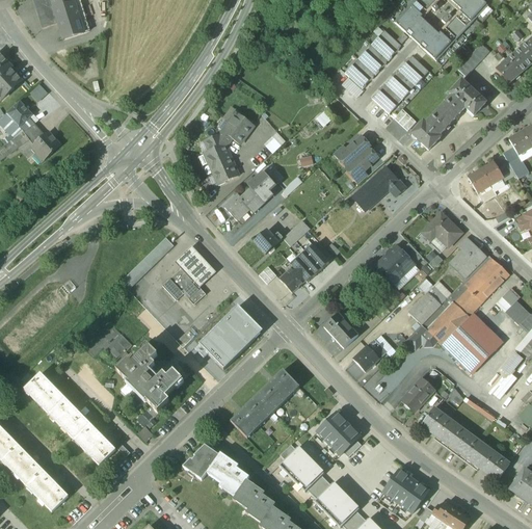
[(36,0),(45,25),(58,21),(54,6),(51,0),(36,0)]
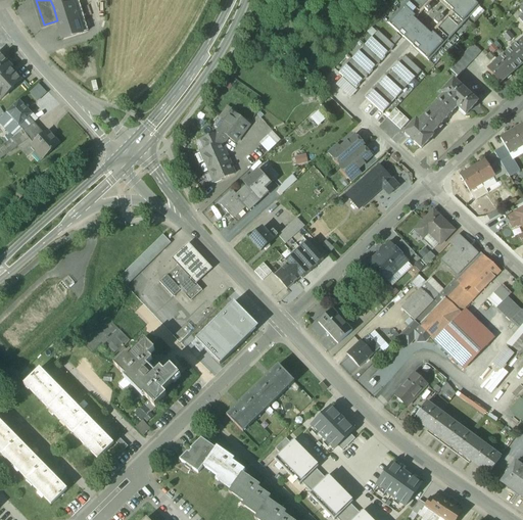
[(73,0),(53,6),(57,20),(62,37),(83,31),(73,0)]
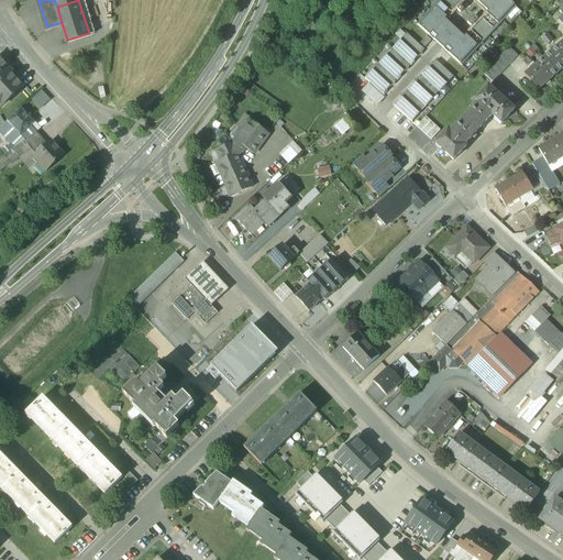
[(78,0),(89,33),(95,31),(85,0),(78,0)]
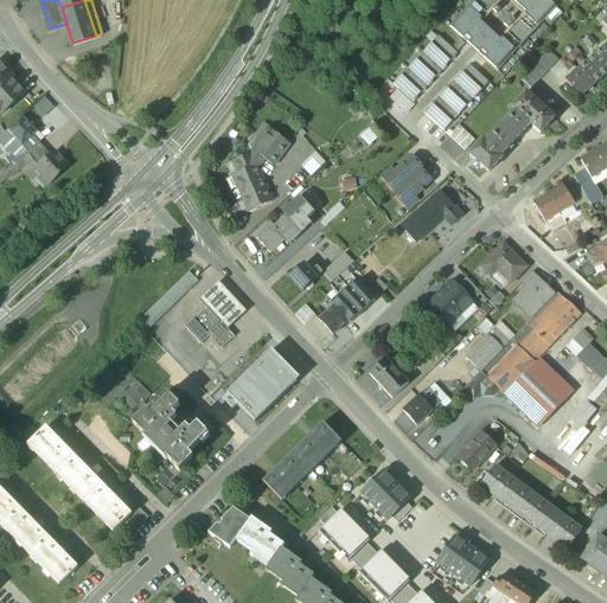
[(498,69),(556,5),(550,0),(471,0),(449,25),(473,46),(498,69)]
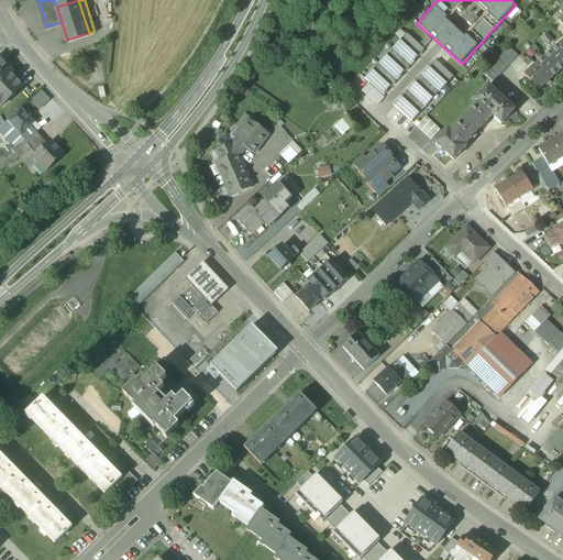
[(372,67),(365,75),(384,92),(387,89),(386,88),(396,77),(397,78),(400,74),(409,63),(410,64),(415,59),(414,58),(423,47),(406,31),(393,46),(396,50),(389,56),(386,53),(378,61),(382,64),(375,70),(372,67)]
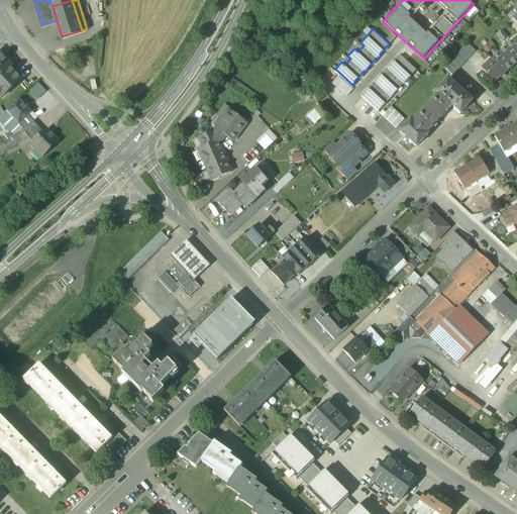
[(516,35),(483,66),(482,66),(494,81),(495,80),(494,80),(500,75),(501,76),(505,72),(505,71),(516,60),(516,35)]
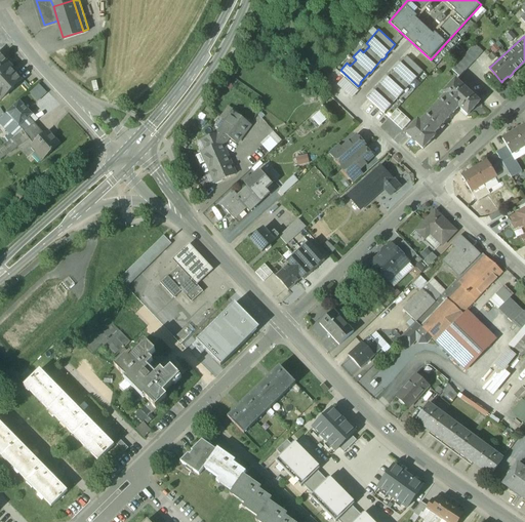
[(475,42),(467,50),(475,58),(483,49),(475,42)]
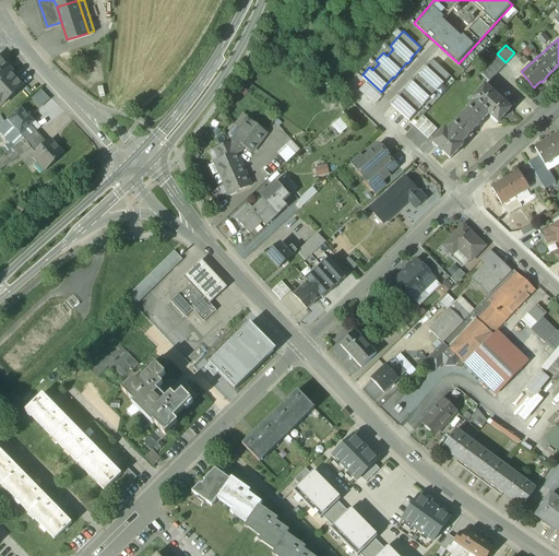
[(497,54),(482,71),(489,79),(506,62),(497,54)]
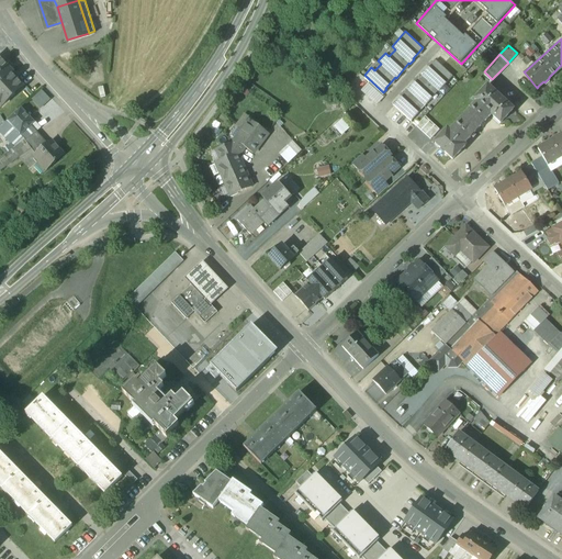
[(12,69),(0,55),(0,80),(11,70),(12,69)]
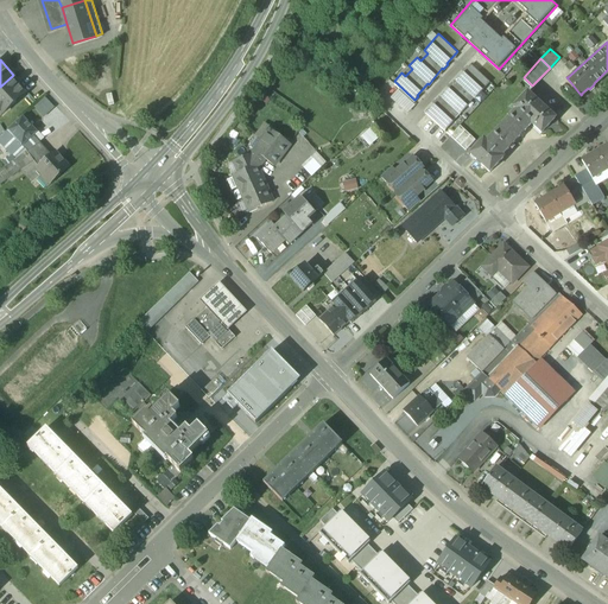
[(429,106),(425,110),(444,128),(453,120),(450,118),(456,110),(460,113),(468,105),(464,101),(472,94),(474,96),(489,80),(472,63),(460,75),(458,74),(454,78),(455,80),(445,90),(444,89),(439,94),(441,95),(430,107),(429,106)]
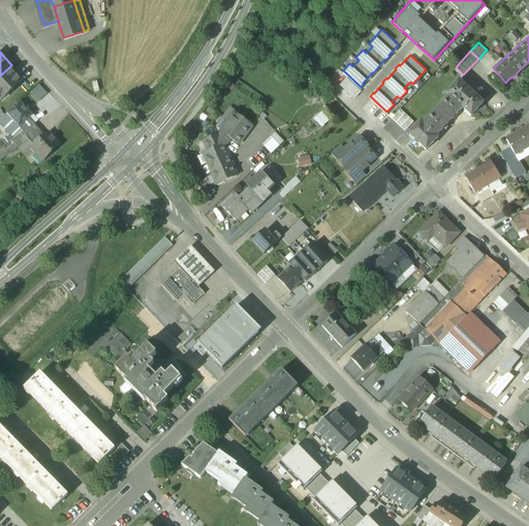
[(10,66),(0,75),(0,95),(1,97),(22,79),(10,66)]
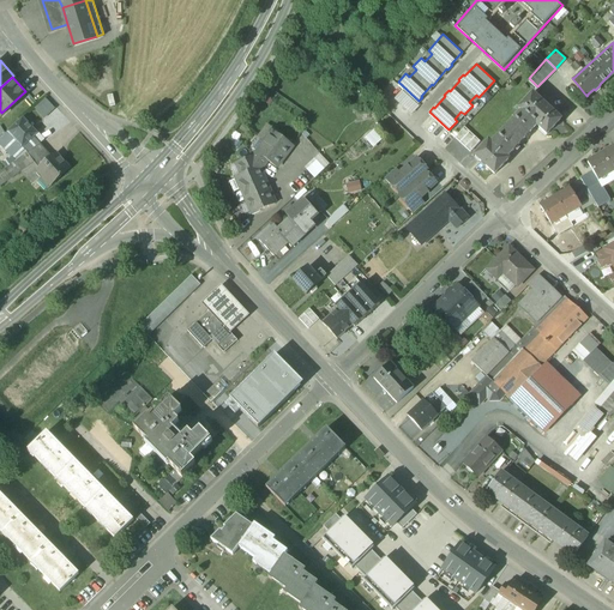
[(522,108),(492,140),(489,138),(475,153),(494,171),(509,156),(506,155),(536,122),(547,132),(560,116),(533,91),(518,106),(522,108)]
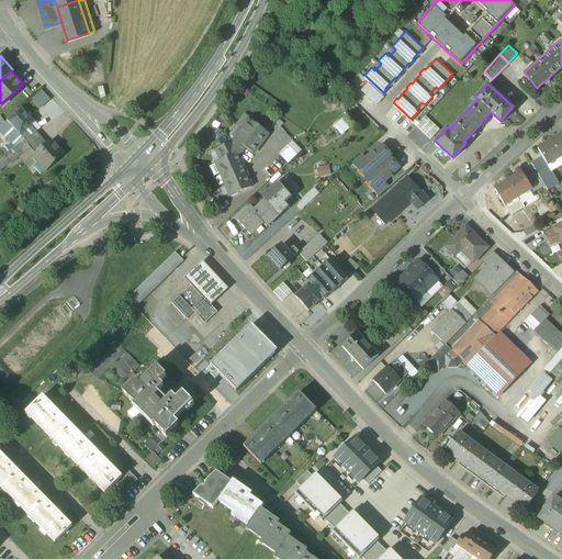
[(32,96),(41,105),(49,98),(41,88),(32,96)]
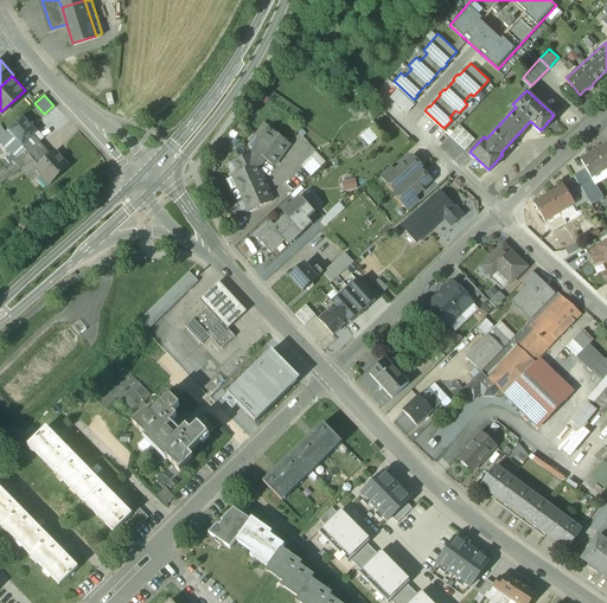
[(37,129),(23,115),(8,128),(23,143),(33,133),(37,129)]
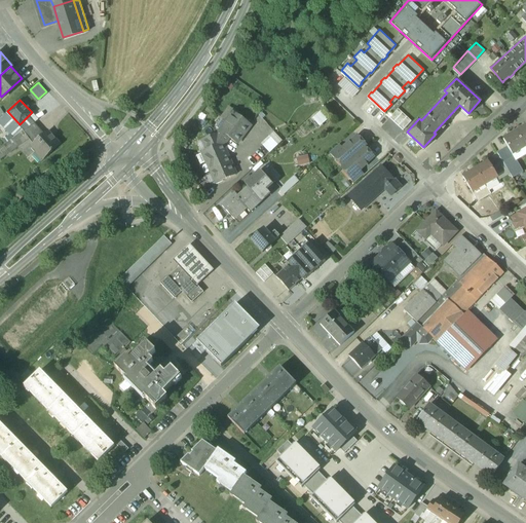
[(230,113),(217,133),(216,132),(202,138),(207,148),(202,150),(217,181),(235,173),(223,144),(228,136),(236,142),(251,122),(237,113),(238,110),(233,107),(229,112),(230,113)]
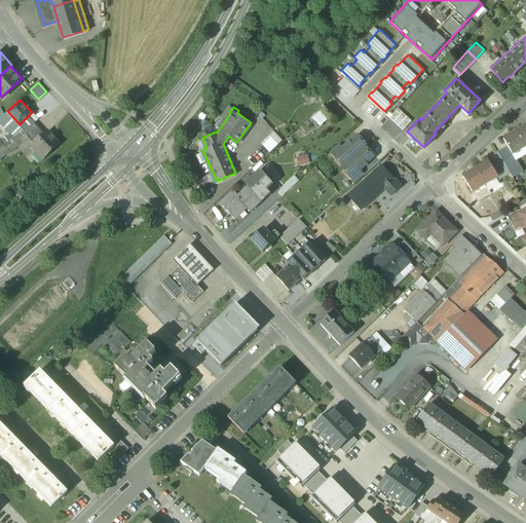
[(403,111),(398,107),(389,115),(395,119),(403,111)]
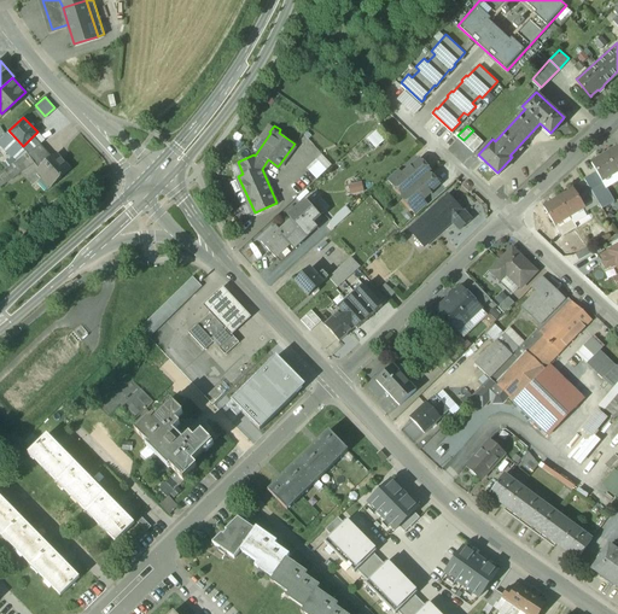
[(368,134),(377,145),(385,136),(377,127),(368,134)]
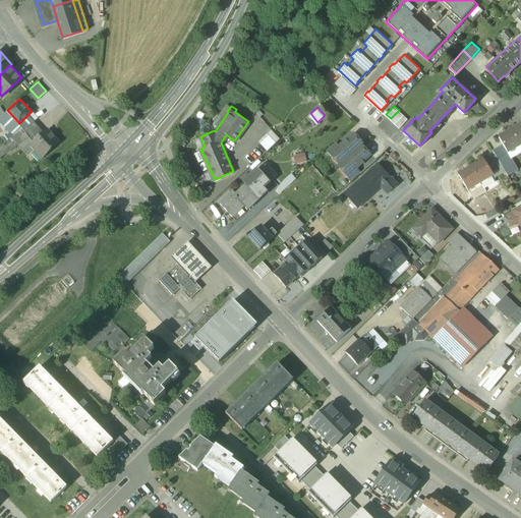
[(19,123),(7,110),(1,115),(17,132),(22,128),(23,127),(19,123)]
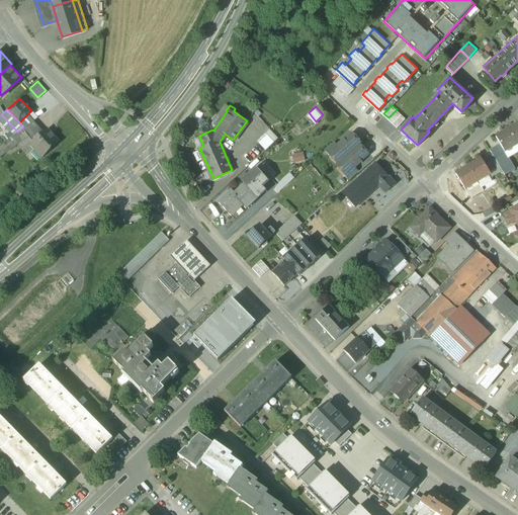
[(401,113),(397,109),(389,117),(393,121),(401,113)]
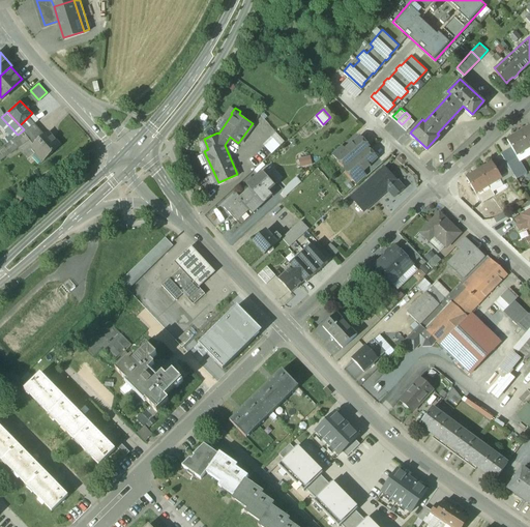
[(35,122),(29,116),(20,125),(24,129),(35,122)]
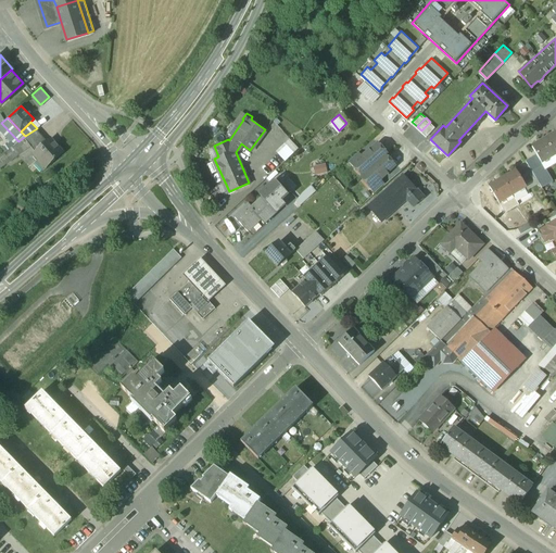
[(434,126),(430,122),(421,130),(426,136),(434,126)]
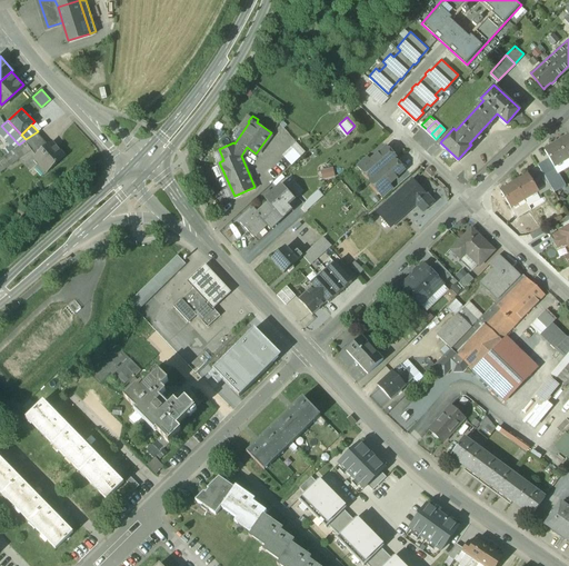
[(49,142),(38,131),(26,139),(25,140),(29,147),(36,155),(49,142)]
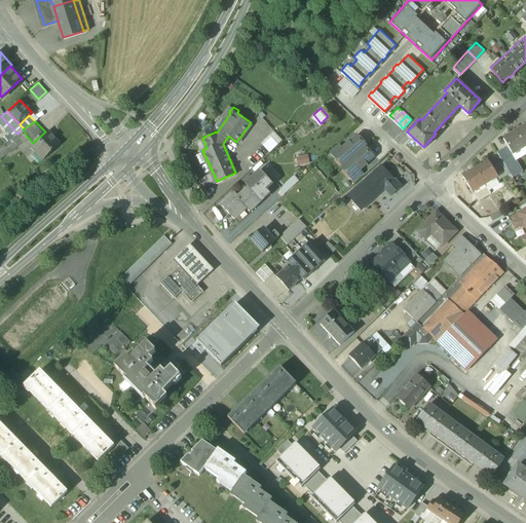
[(525,122),(516,129),(525,145),(525,144),(525,122)]
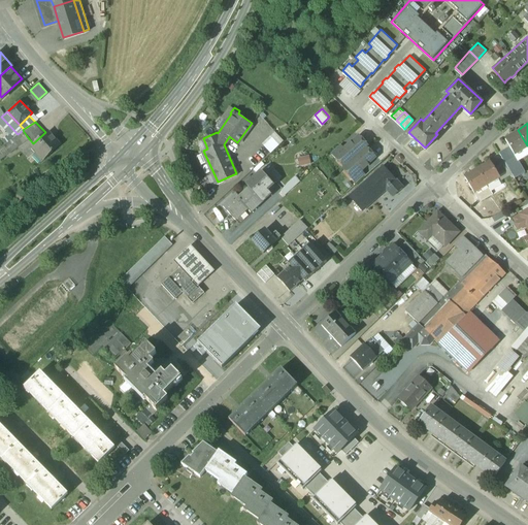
[(18,134),(0,145),(0,157),(19,144),(18,142),(27,136),(23,130),(18,134)]
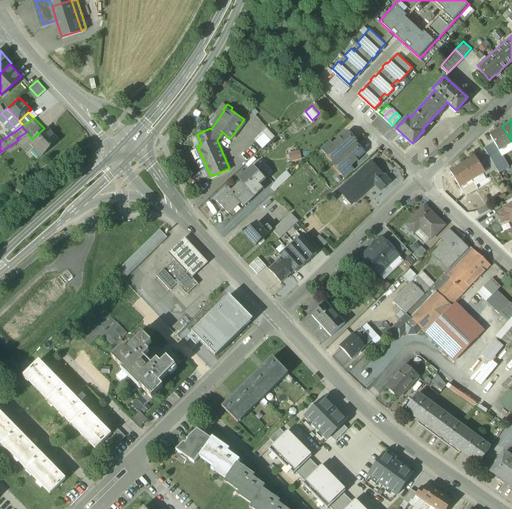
[(58,138),(46,126),(44,128),(32,139),(31,140),(36,146),(42,153),(58,138)]
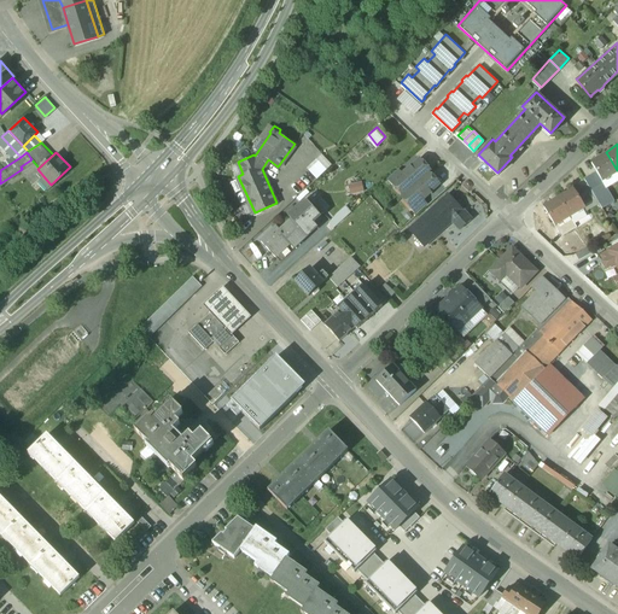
[(331,162),(321,152),(316,157),(326,167),(331,162)]
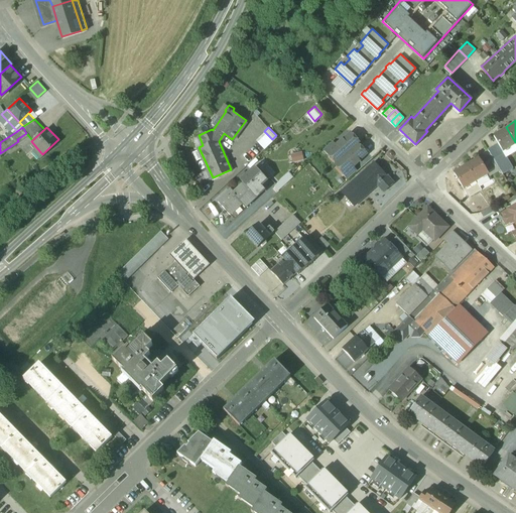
[(515,142),(506,127),(494,134),(498,141),(496,142),(499,148),(501,147),(503,149),(515,142)]
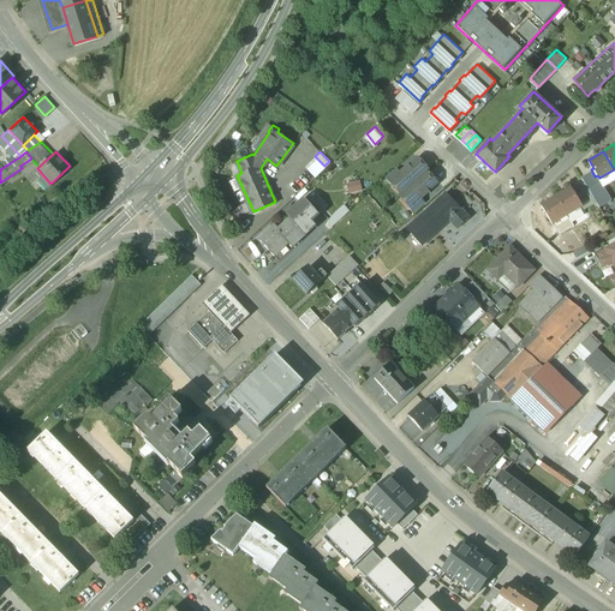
[(400,172),(390,180),(392,181),(396,186),(399,184),(404,189),(401,190),(407,196),(404,198),(410,204),(411,205),(419,197),(437,181),(425,169),(428,167),(418,156),(400,172)]
